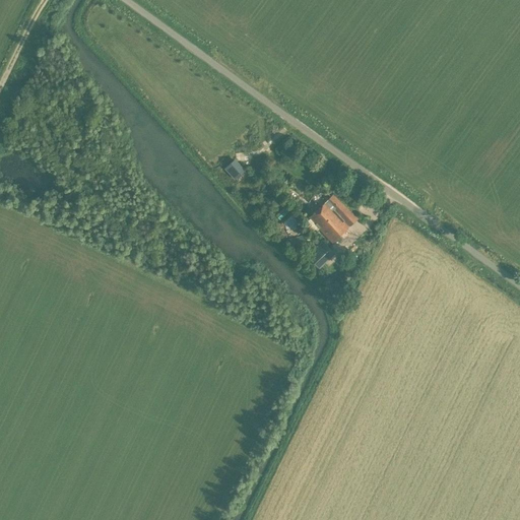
[(236,161),(234,159),(224,168),(235,179),(244,171),(236,161)]
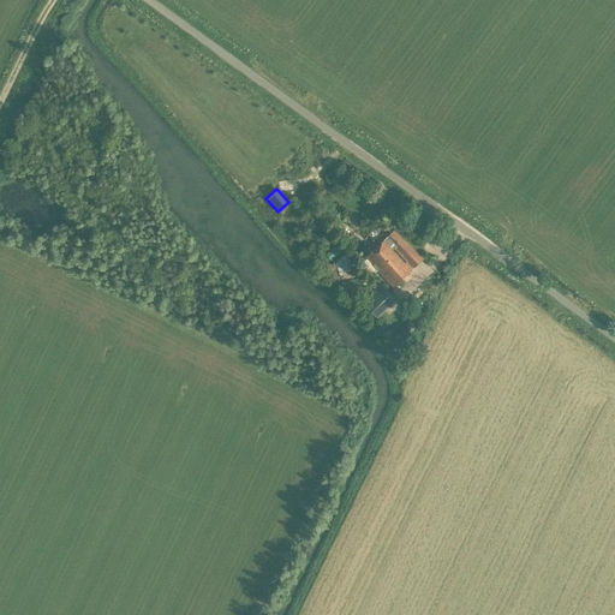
[(394,231),(365,256),(368,258),(368,260),(366,258),(360,264),(370,276),(378,269),(393,286),(421,261),(394,231)]
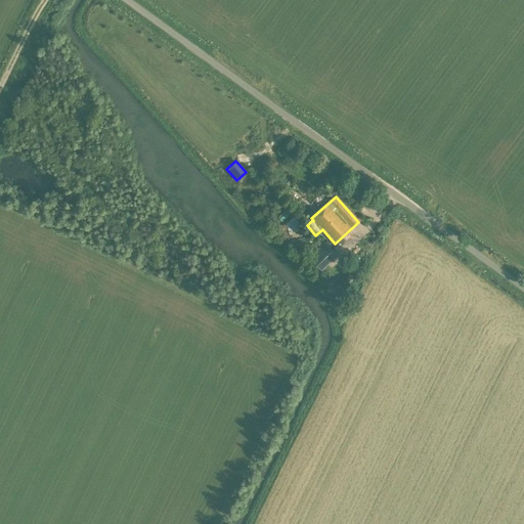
[(282,221),(292,213),(288,208),(277,216),(282,221)]
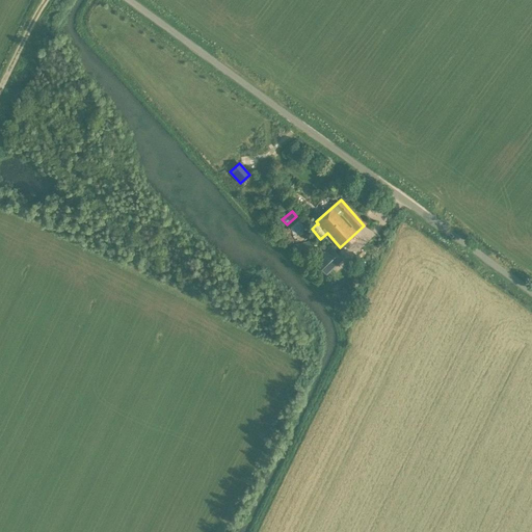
[(316,249),(313,241),(309,242),(296,245),(298,255),(316,249)]
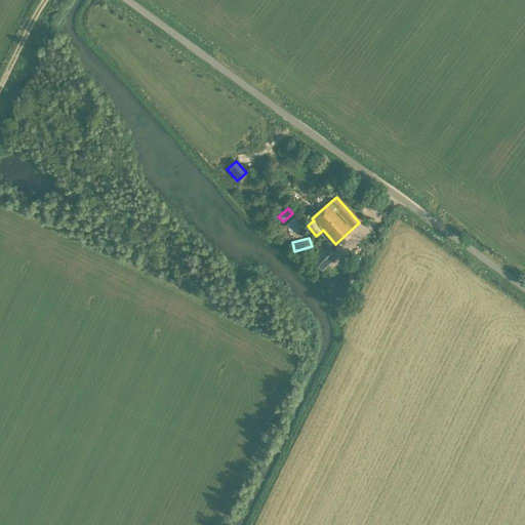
[(315,253),(310,257),(311,258),(308,261),(317,271),(320,268),(321,270),(327,264),(336,254),(326,243),(315,253)]
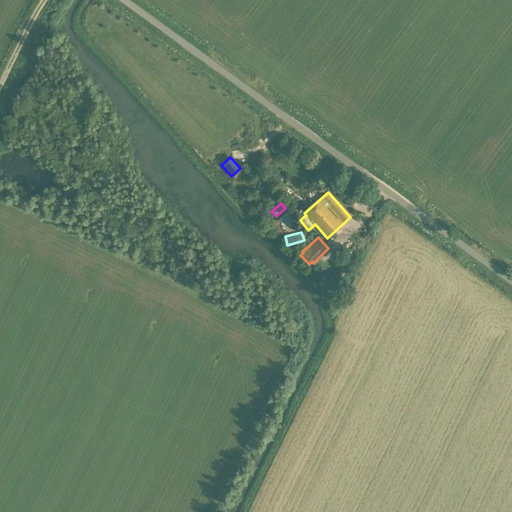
[(317,279),(324,287),(332,280),(324,272),(317,279)]
